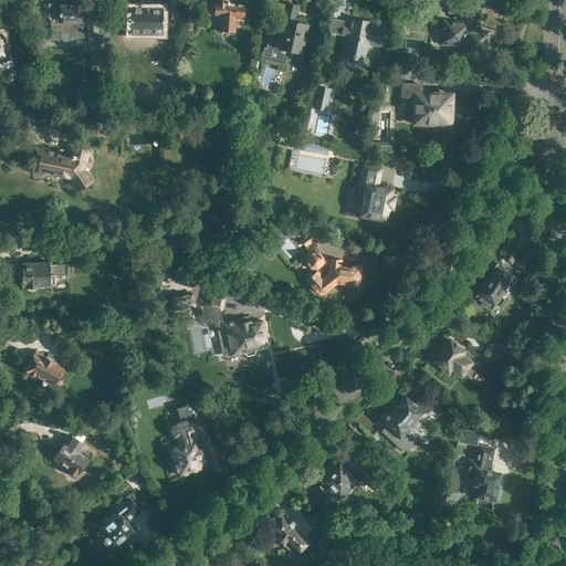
[(164,24),(163,24),(163,23),(164,17),(167,17),(167,18),(176,18),(175,0),(166,0),(166,8),(129,7),(129,33),(130,33),(129,39),(140,39),(140,33),(153,33),(152,41),(163,41),(164,31),(165,30),(165,28),(165,25),(164,24)]
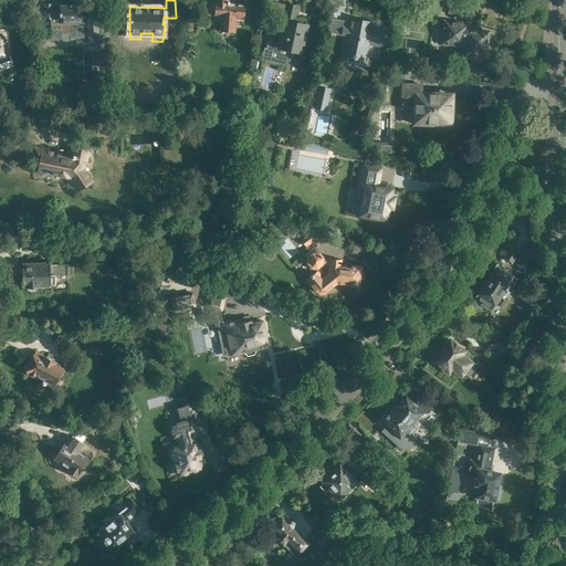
[(220,18),(219,32),(236,33),(237,19),(243,20),(244,6),(228,3),(228,1),(227,1),(227,0),(215,0),(216,2),(213,2),(213,3),(207,2),(206,16),(212,17),(212,18),(220,18)]
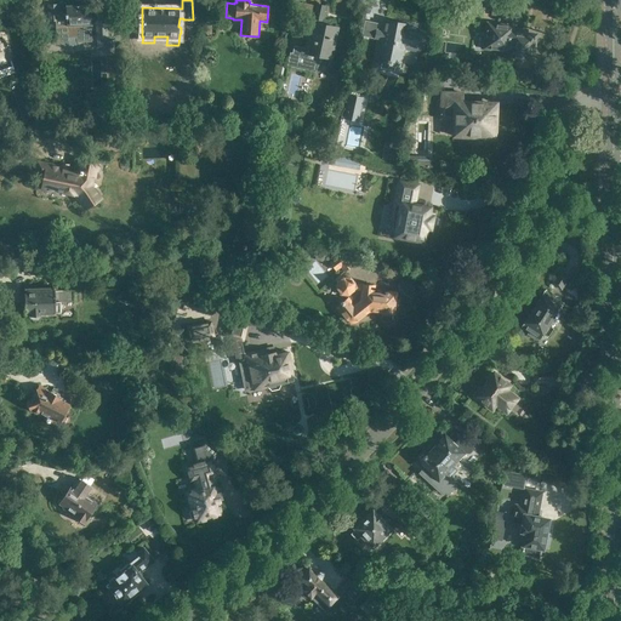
[(92,40),(91,4),(67,5),(67,7),(58,7),(58,3),(49,4),(49,20),(55,20),(56,41),(57,41),(68,40),(67,36),(68,36),(68,35),(77,35),(77,36),(77,40),(91,40),(92,40)]
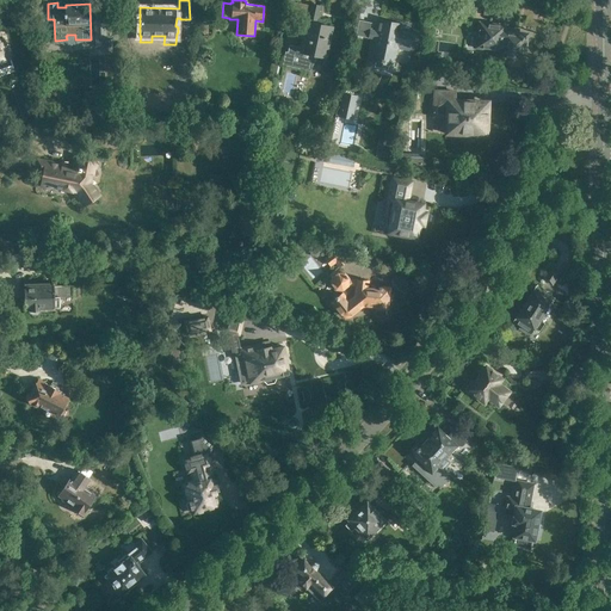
[(318,55),(323,57),(331,26),(321,25),(322,20),(316,19),(320,6),(312,4),(301,47),(290,45),(288,53),(285,51),(283,65),(309,71),(318,55)]
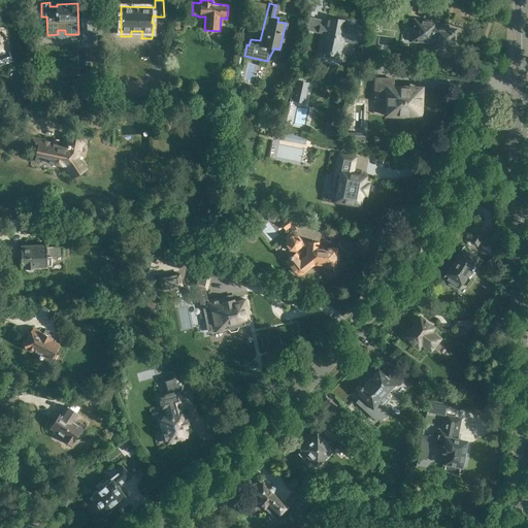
[(327,18),(320,52),(331,54),(332,51),(341,53),(343,38),(360,41),(362,29),(347,25),(348,22),(327,18)]
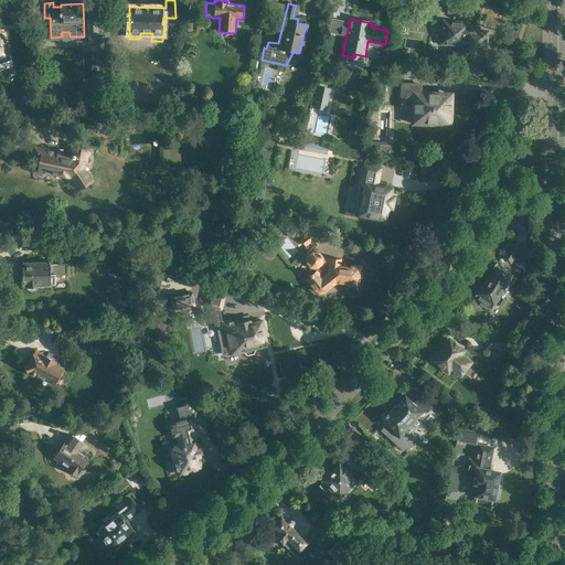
[(441,43),(462,46),(465,29),(466,24),(444,21),(441,43)]
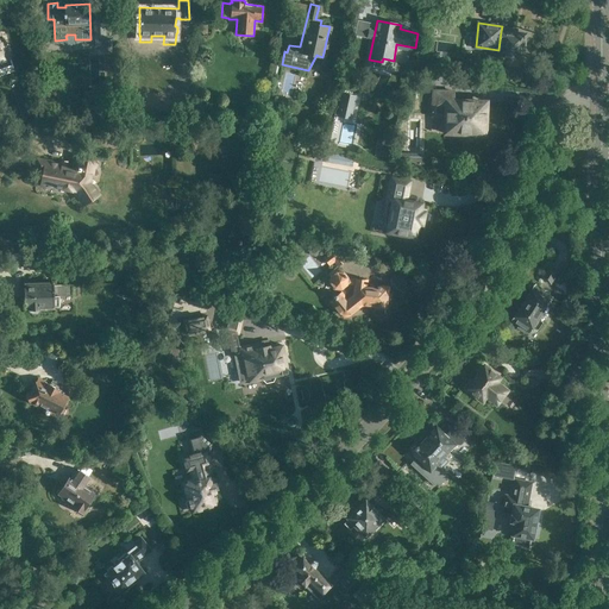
[(501,31),(498,50),(498,55),(521,58),(525,35),(501,31)]
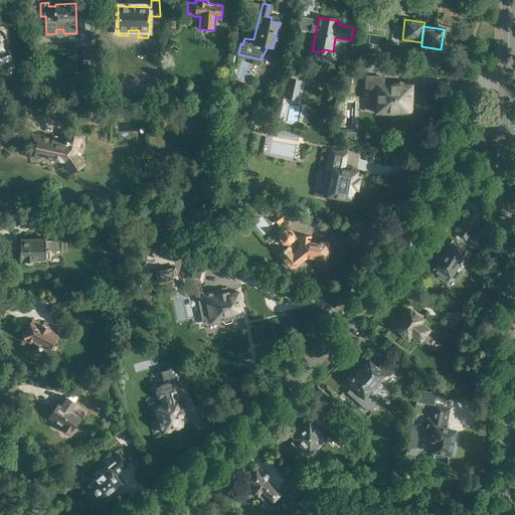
[(0,60),(11,56),(2,31),(0,31),(0,60)]
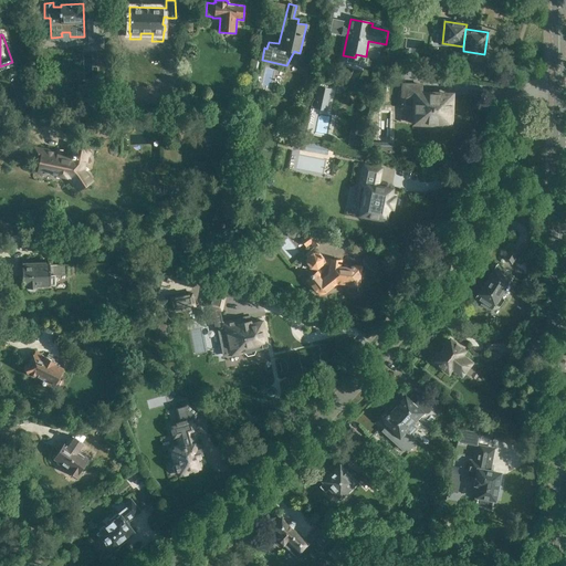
[(413,123),(449,124),(450,95),(421,94),(421,85),(402,84),(401,100),(415,101),(413,123)]
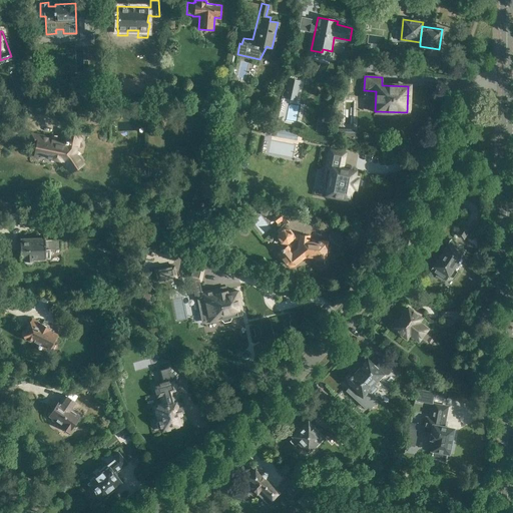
[(285,100),(295,102),(299,85),(289,83),(285,100)]
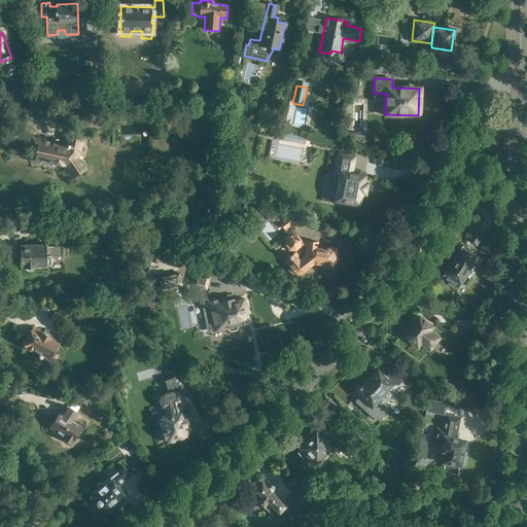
[(80,125),(98,126),(99,116),(81,115),(80,125)]
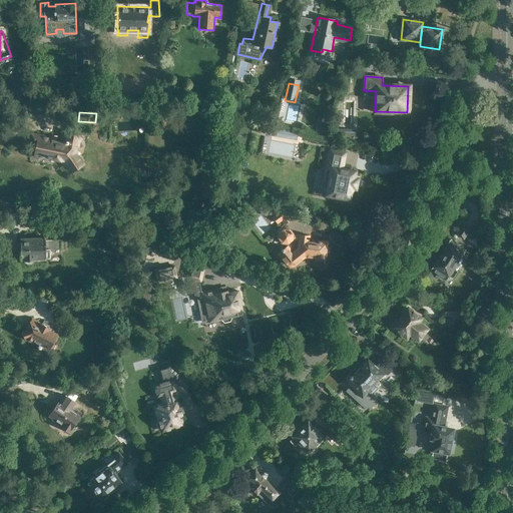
[(327,130),(329,120),(318,118),(316,128),(327,130)]
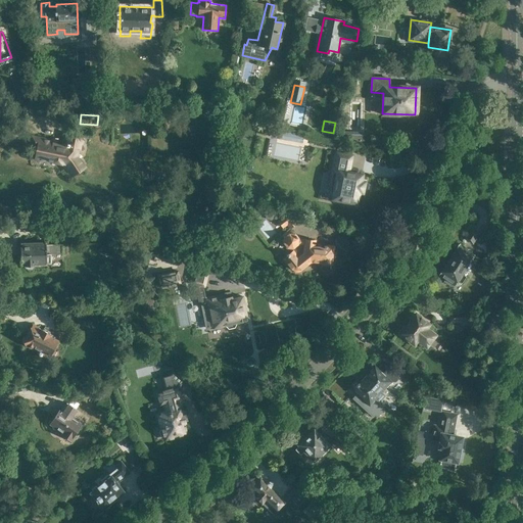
[(290,133),(271,129),(270,136),(289,140),(290,133)]
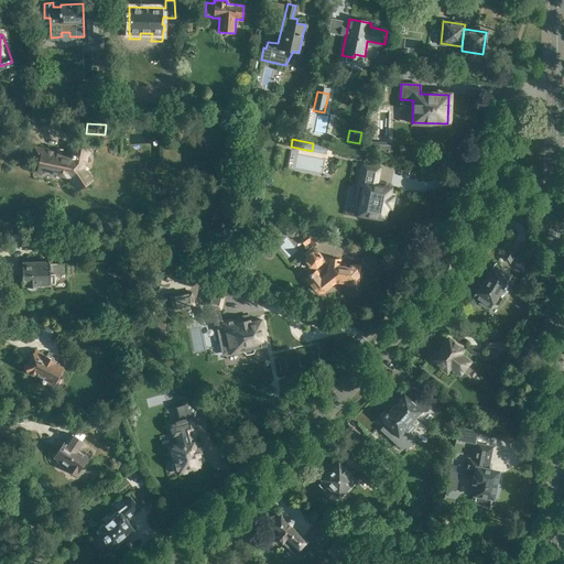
[(86,154),(87,154),(89,148),(75,144),(74,154),(72,154),(71,158),(60,155),(61,152),(35,147),(33,158),(40,160),(38,171),(71,177),(77,190),(90,180),(83,169),(86,154)]
